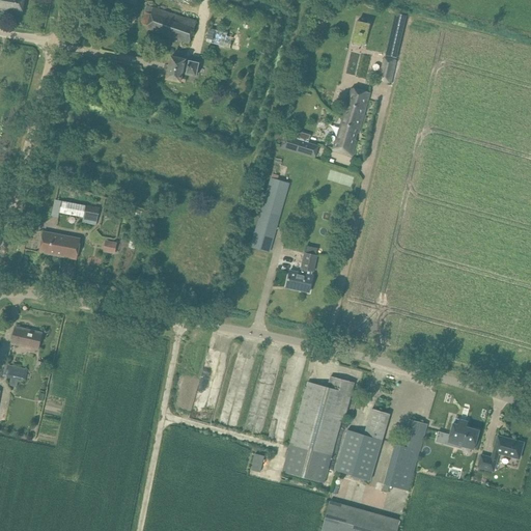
[(0,0),(0,9),(22,15),(24,0),(0,0)]
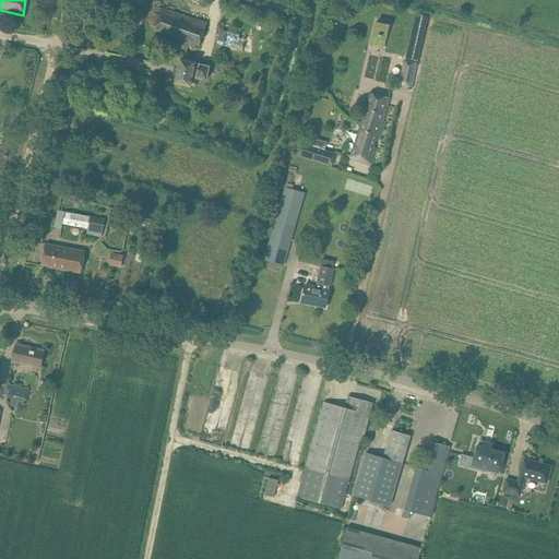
[(155,27),(154,31),(157,32),(199,46),(207,23),(162,7),(162,9),(155,27)]
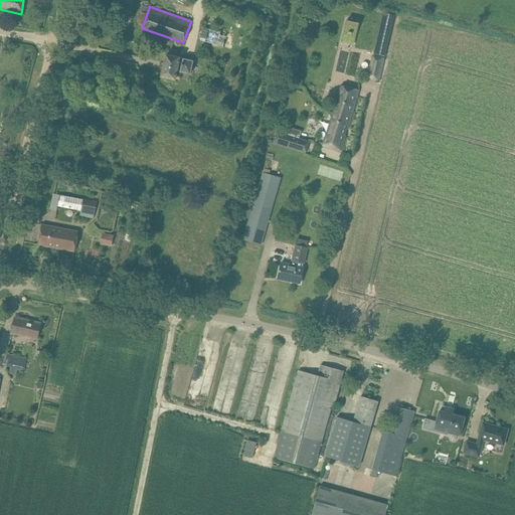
[(356,34),(358,23),(346,20),(344,31),(356,34)]
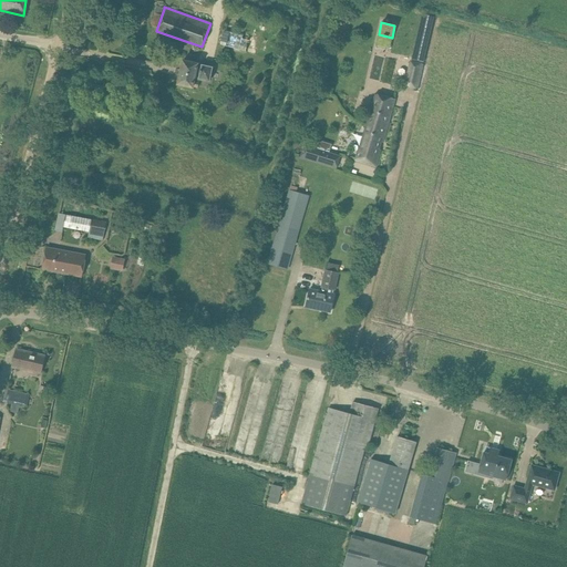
[(226,33),(223,43),(248,51),(251,41),(226,33)]
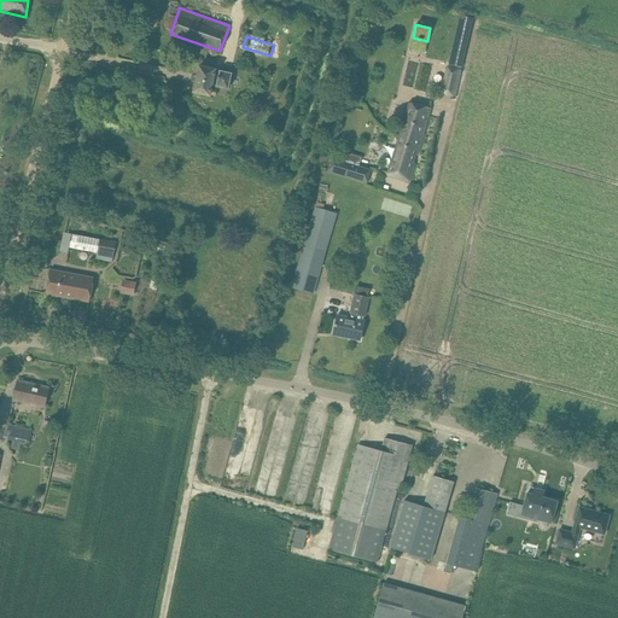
[(220,70),(219,77),(214,76),(215,70),(199,66),(192,92),(208,97),(209,95),(214,97),(216,91),(210,89),(211,85),(227,89),(232,74),(220,70)]
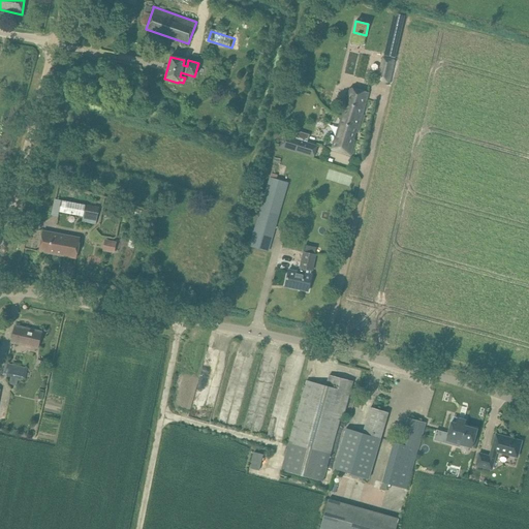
[(394,60),(383,58),(378,80),(390,83),(394,60)]
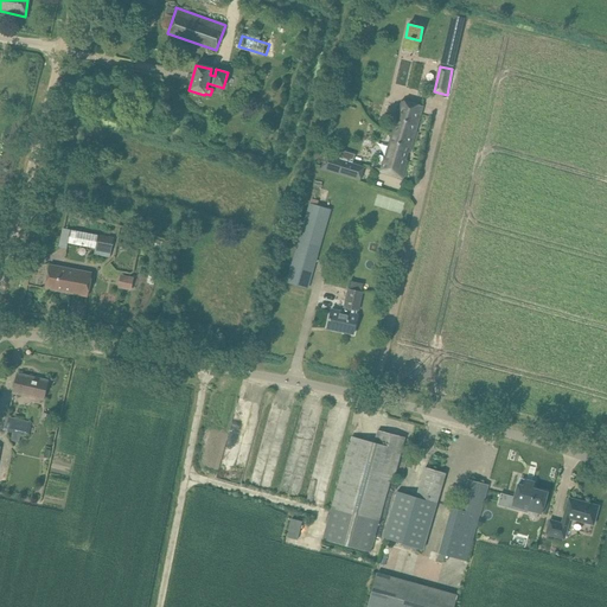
[(402,101),(393,133),(402,135),(398,144),(411,147),(423,107),(402,101)]
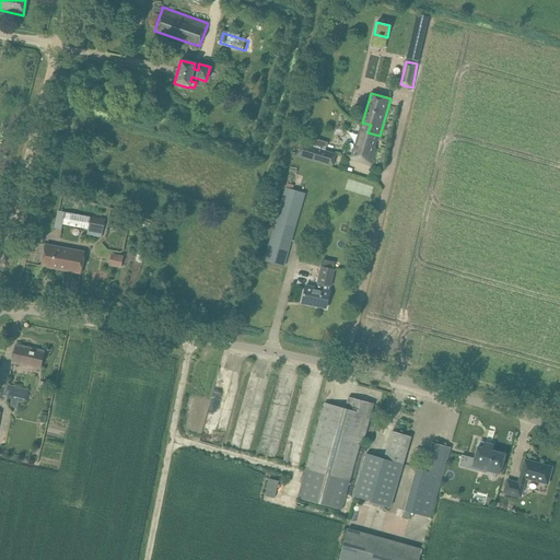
[(371,125),(362,123),(351,159),(371,165),(376,149),(372,148),(374,139),(378,140),(380,136),(368,132),(371,125)]
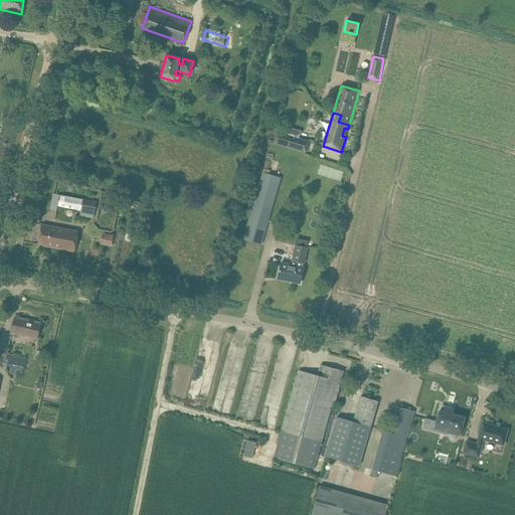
[(305,154),(309,142),(295,138),(294,141),(288,139),(289,136),(277,132),(274,144),(305,154)]
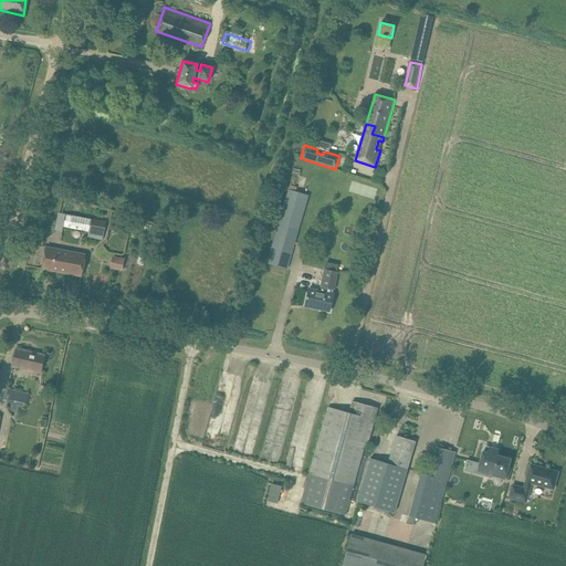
[(269,257),(289,262),(308,197),(289,191),(269,257)]
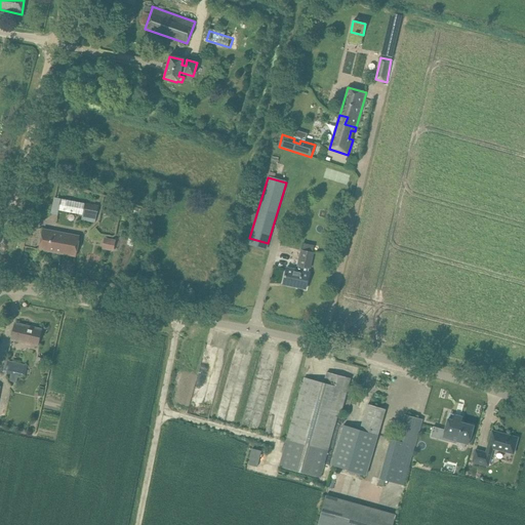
[(95,224),(98,207),(61,199),(58,210),(83,215),(82,220),(95,224)]
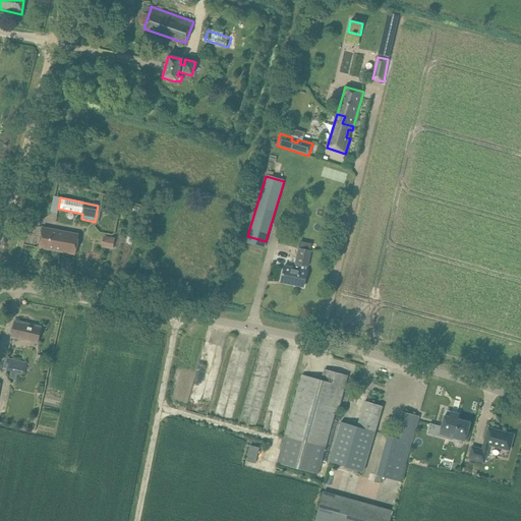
[(43,228),(39,247),(75,254),(78,234),(43,228)]
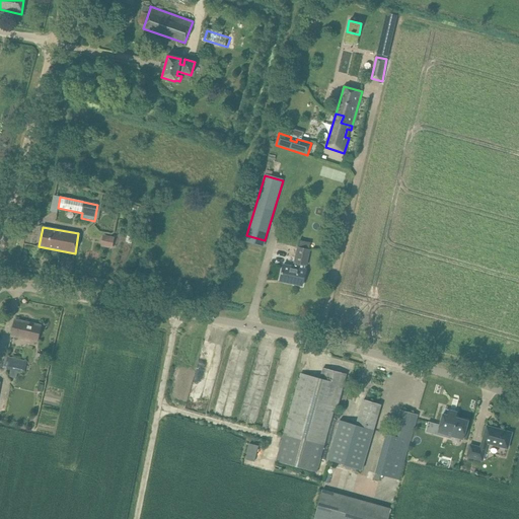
[(104,234),(102,246),(116,248),(118,236),(104,234)]
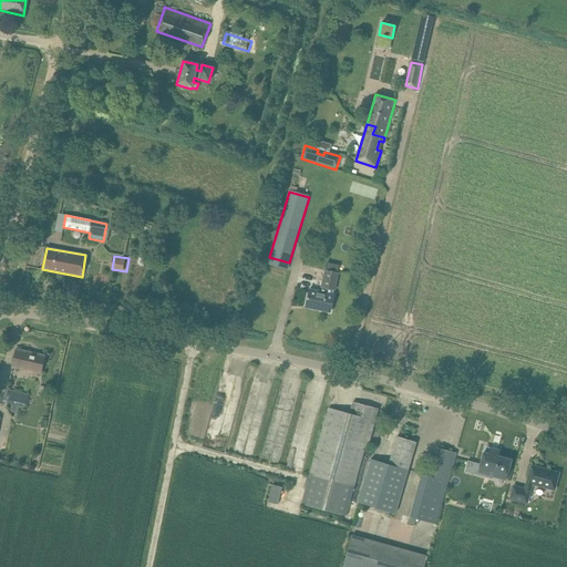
[(322,292),(309,289),(306,307),(330,312),(334,295),(332,295),(333,290),(334,290),(338,272),(326,270),(322,287),(323,287),(322,292)]
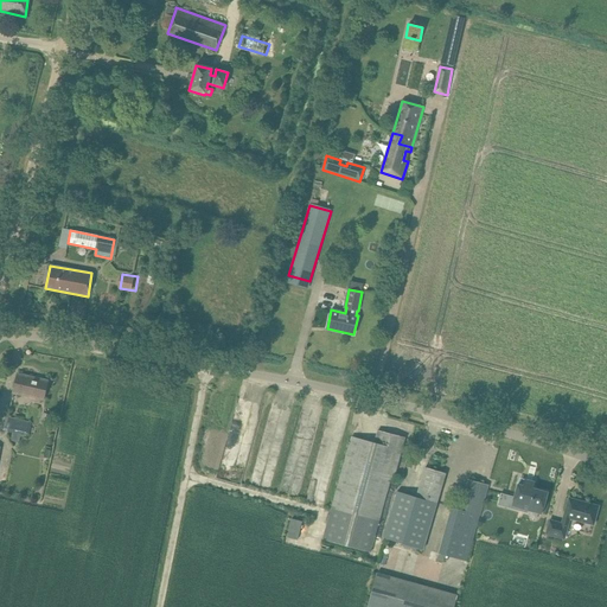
[(13,393),(44,400),(48,382),(18,375),(13,393)]
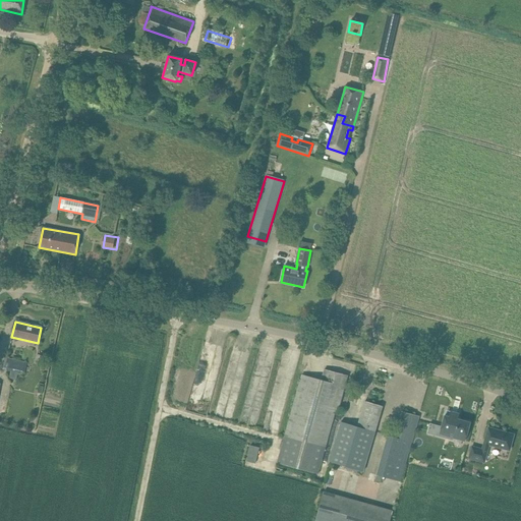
[(23,373),(25,362),(6,358),(3,369),(23,373)]
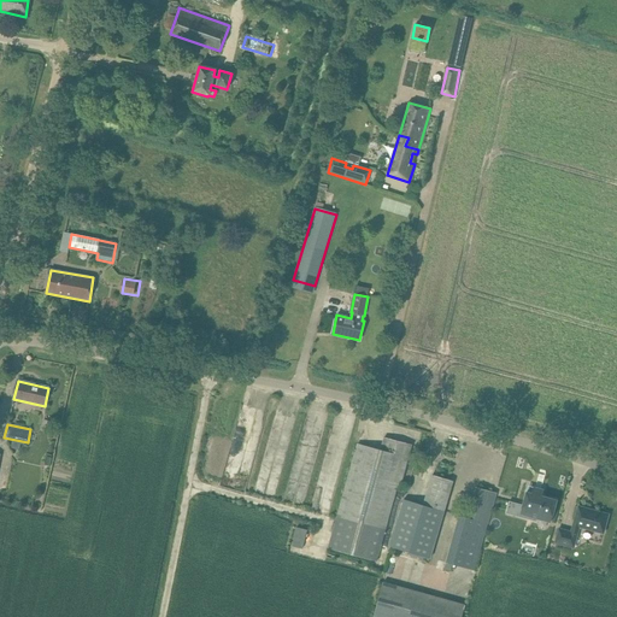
[(381,451),(358,445),(329,548),(377,562),(397,488),(404,475),(411,445),(385,438),(381,451)]
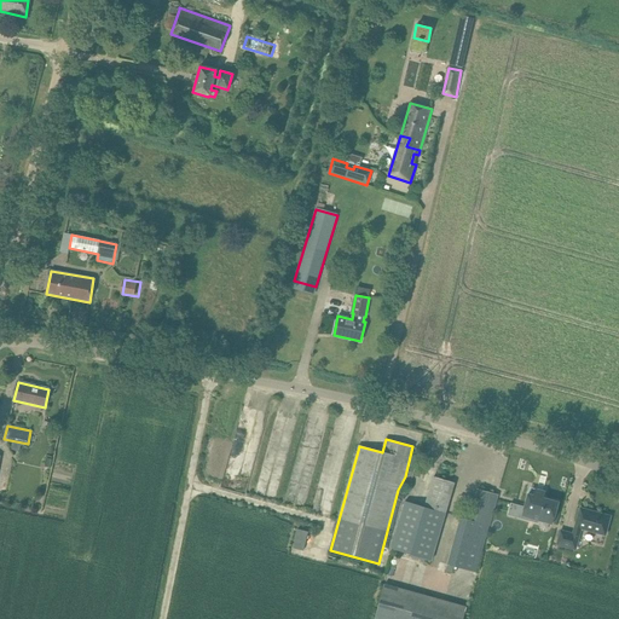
[(424,507),(405,502),(391,549),(432,561),(455,481),(434,475),(424,507)]
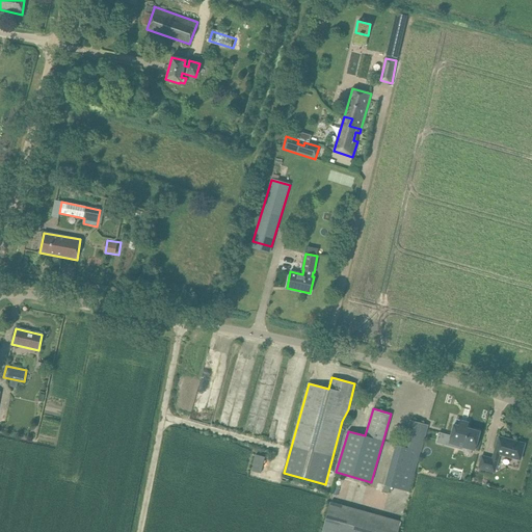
[(454,424),(449,444),(475,450),(480,431),(468,428),(469,423),(459,421),(458,426),(454,424)]
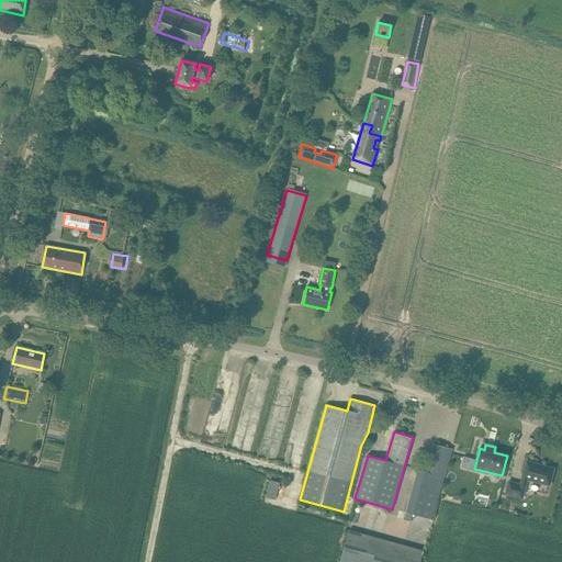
[(417,469),(405,513),(433,520),(445,476),(452,451),(433,446),(426,471),(417,469)]
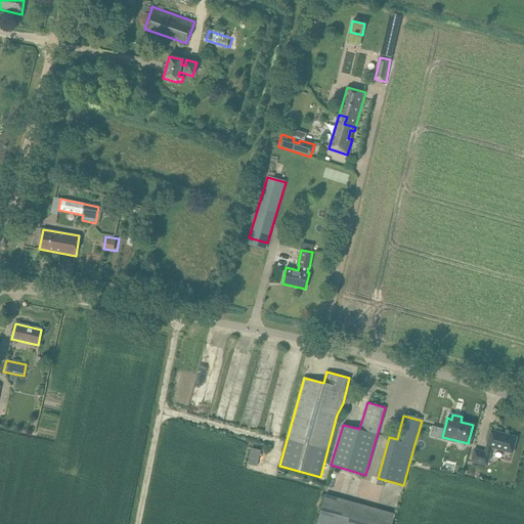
[(471,461),(487,466),(492,447),(513,453),(517,437),(490,430),(484,451),(475,449),(471,461)]
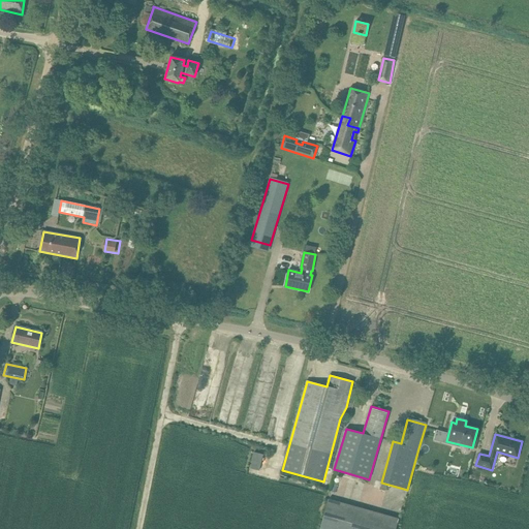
[(363,494),(364,479),(346,477),(346,475),(335,474),(333,499),(350,501),(351,492),(363,494)]
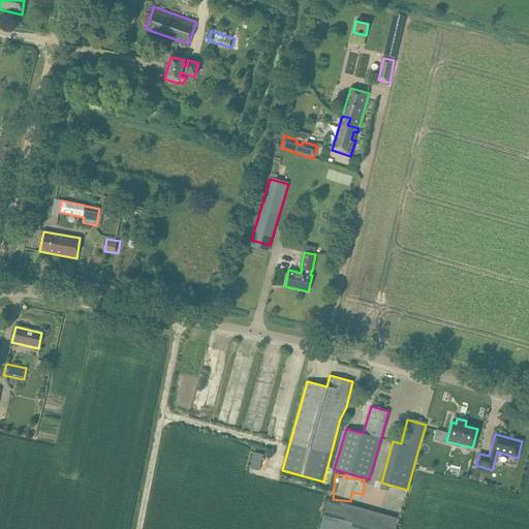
[(386,496),(384,504),(374,501),(373,507),(403,516),(406,501),(386,496)]
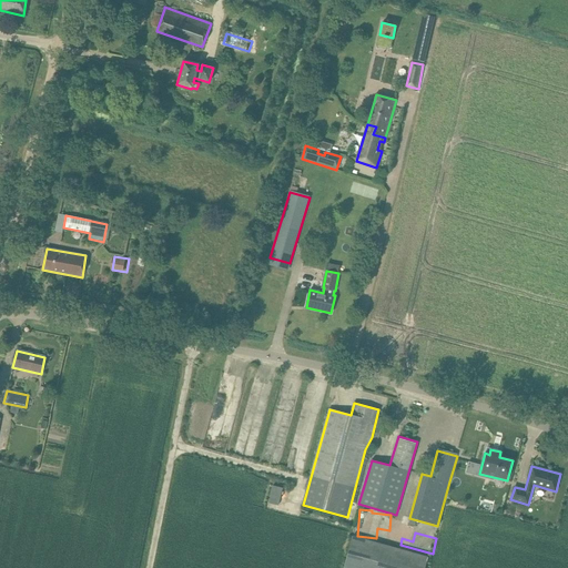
[(352,536),(343,567),(425,567),(428,557),(352,536)]
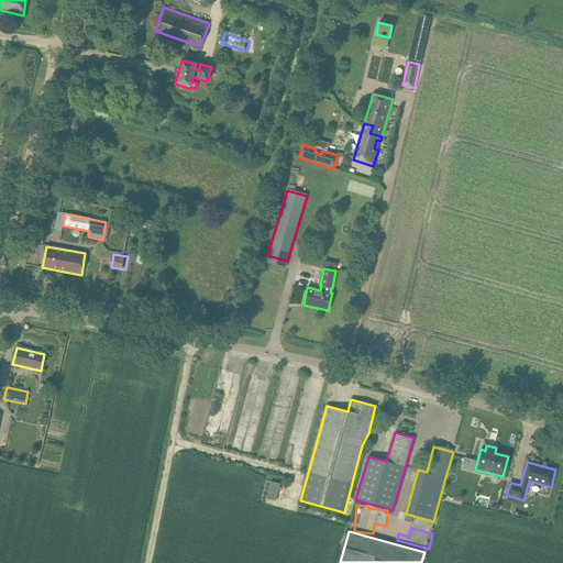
All buildings are outlined.
